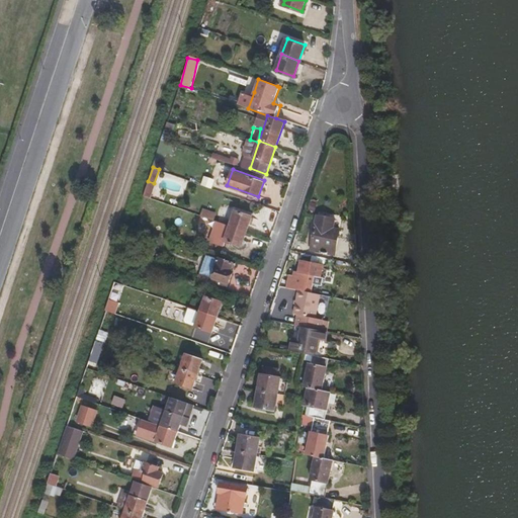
[(150,197),(154,183),(148,181),(144,196),(150,197)]
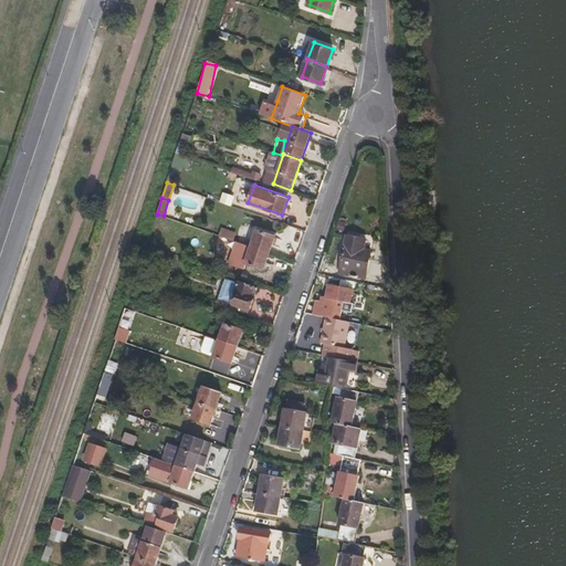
[(270,252),(275,234),(258,228),(252,245),(270,252)]
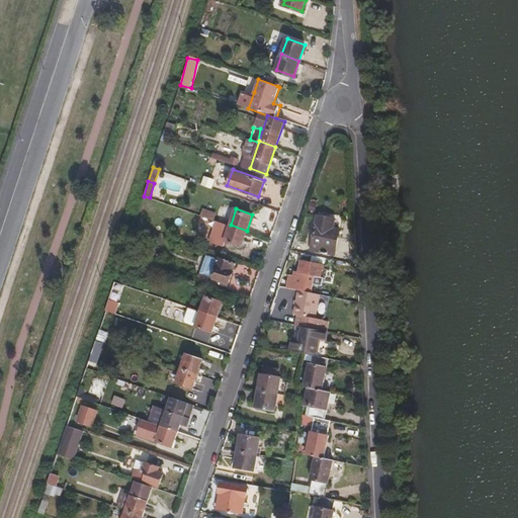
[(334,253),(339,227),(333,226),(334,221),(334,217),(317,213),(312,240),(313,241),(311,249),(334,253)]
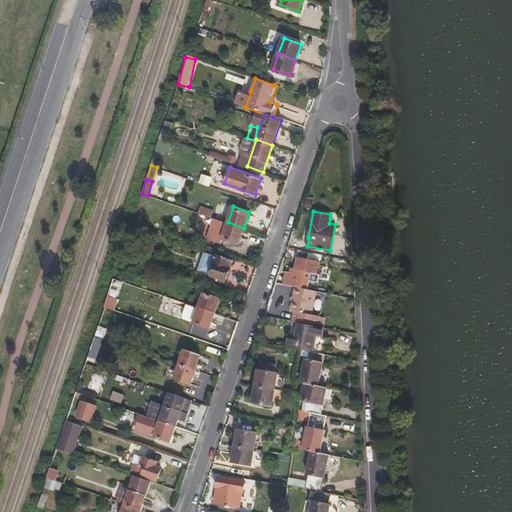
[(239,242),(244,228),(228,222),(223,236),(239,242)]
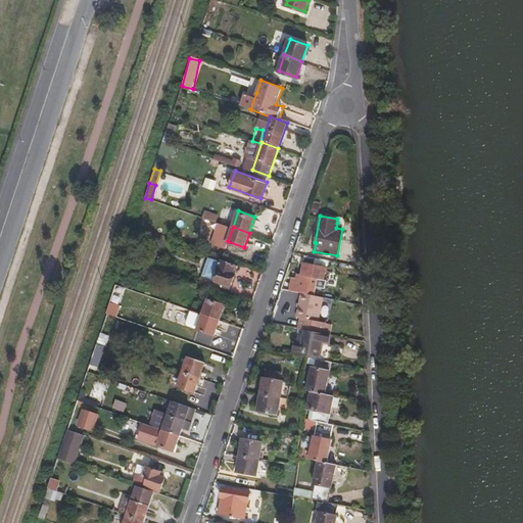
[(232,283),(238,265),(222,258),(212,285),(227,290),(229,283),(232,283)]
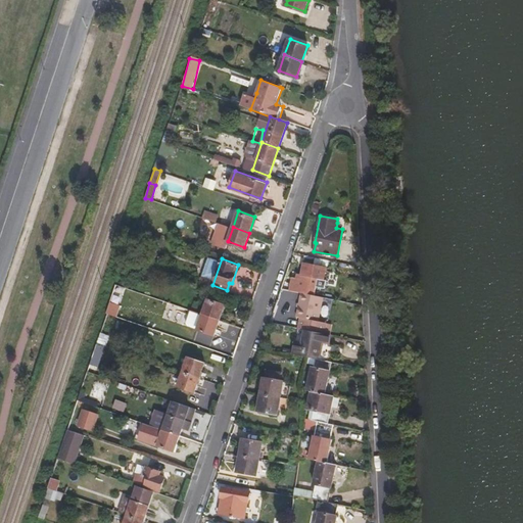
[(314,295),(317,278),(324,279),(327,266),(305,260),(302,274),(298,273),(297,277),(293,277),(291,290),(300,292),(314,295)]
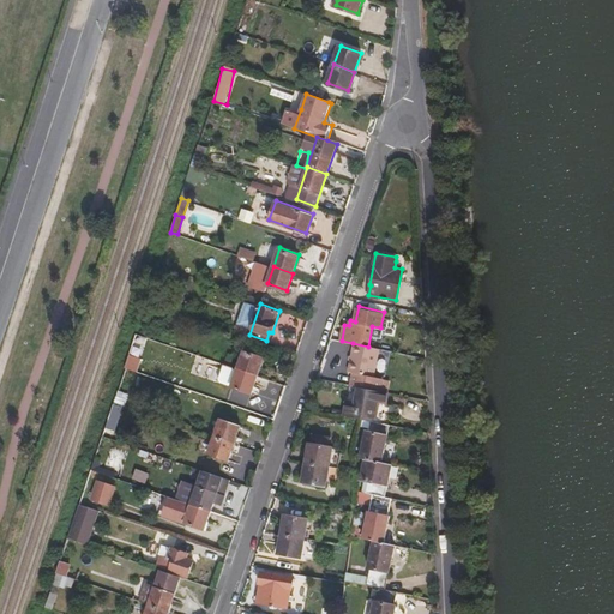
[(372,377),(378,348),(368,347),(353,343),(347,371),(353,372),(350,384),(374,390),(378,390),(380,378),(372,377)]
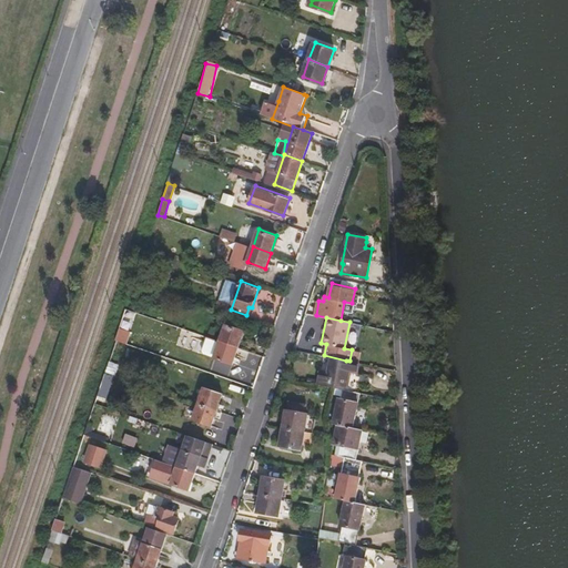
[(239,346),(244,330),(226,323),(220,341),(239,346)]
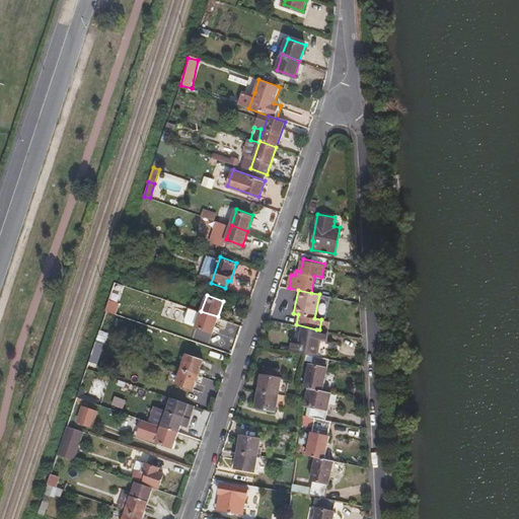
[(196,325),(201,311),(190,307),(184,319),(187,323),(196,325)]
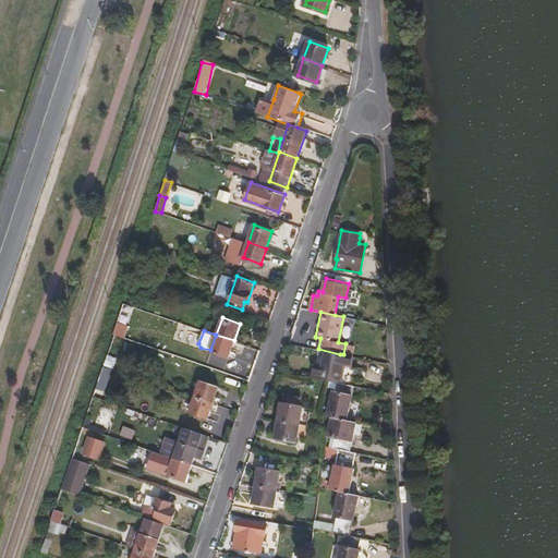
[(229,356),(234,340),(216,335),(210,350),(229,356)]
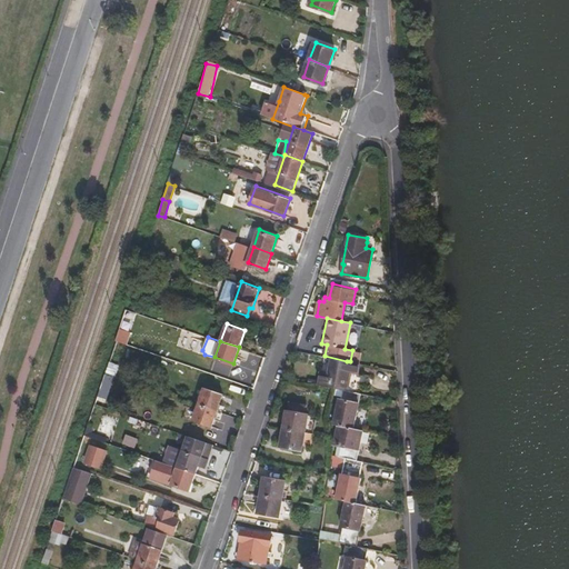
[(372,379),(376,367),(350,361),(347,361),(342,379),(336,378),(333,387),(347,390),(362,392),(366,379),(372,379)]
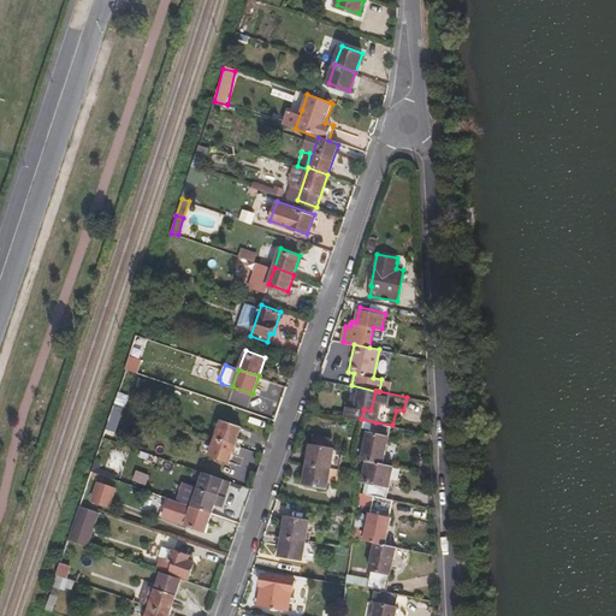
[(236,444),(242,425),(223,418),(215,437),(236,444)]
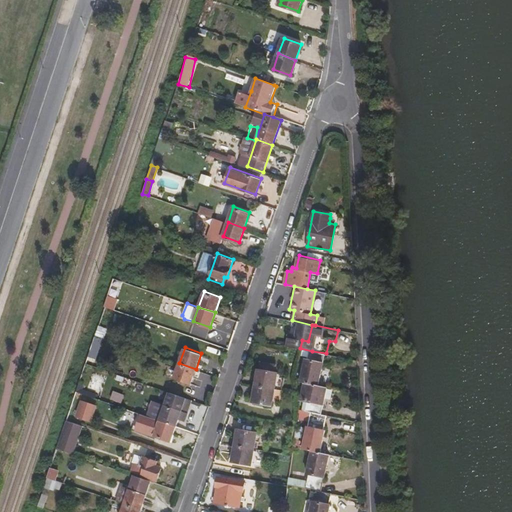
[(319,386),(326,353),(312,351),(310,358),(307,359),(302,382),(306,383),(319,386)]
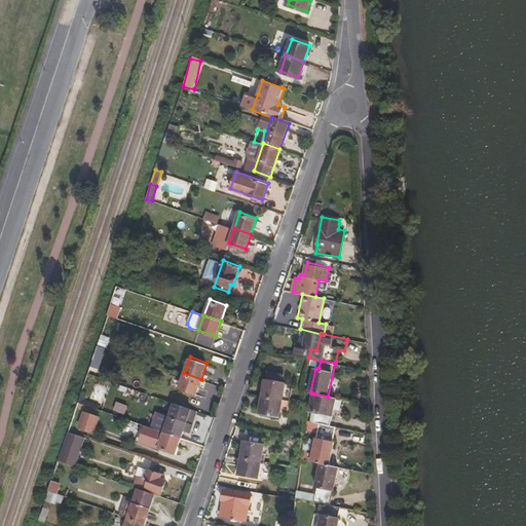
[(285,399),(288,381),(280,381),(282,373),(268,370),(266,378),(265,378),(263,395),(284,399),(285,399)]
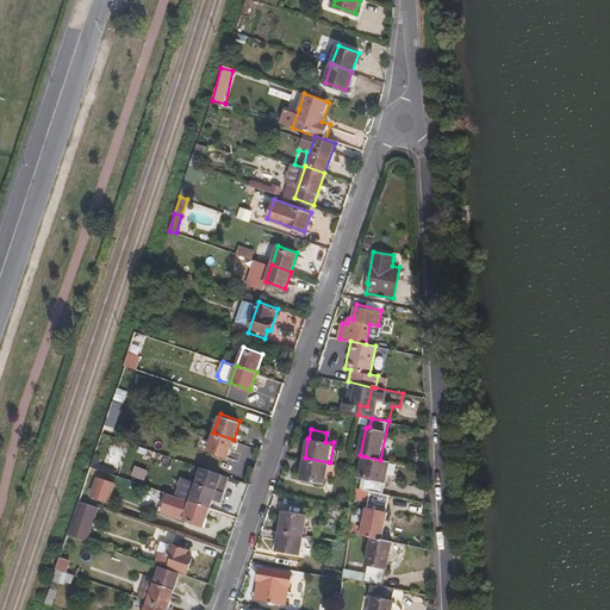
[(228,456),(234,440),(213,433),(209,449),(228,456)]
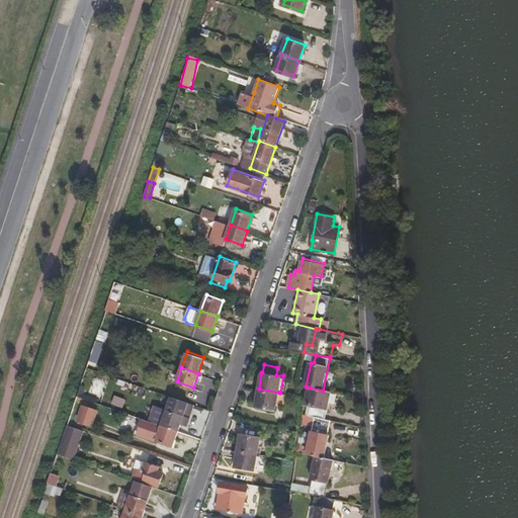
[(326,419),(332,393),(323,391),(310,387),(307,402),(311,404),(310,412),(315,414),(315,417),(326,419)]
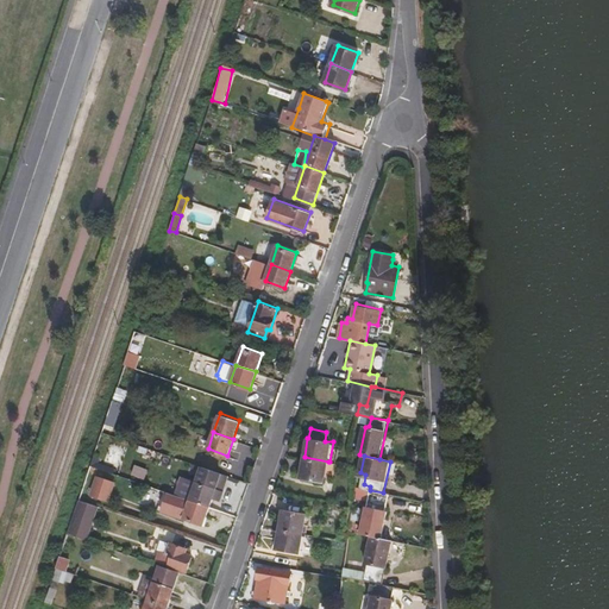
[(327,471),(328,462),(305,457),(301,476),(325,481),(327,471)]
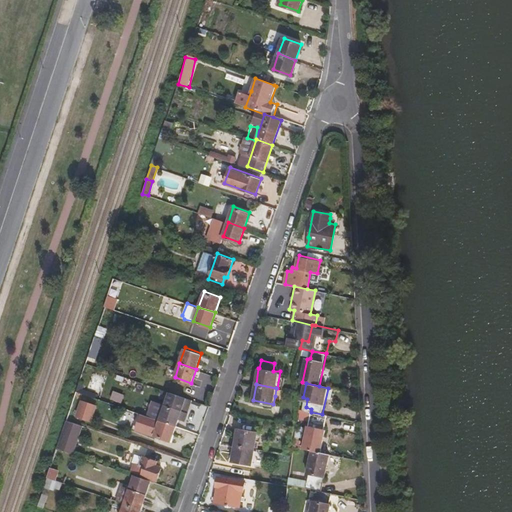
[(185,420),(190,408),(184,405),(187,396),(169,390),(160,418),(177,424),(179,417),(185,420)]
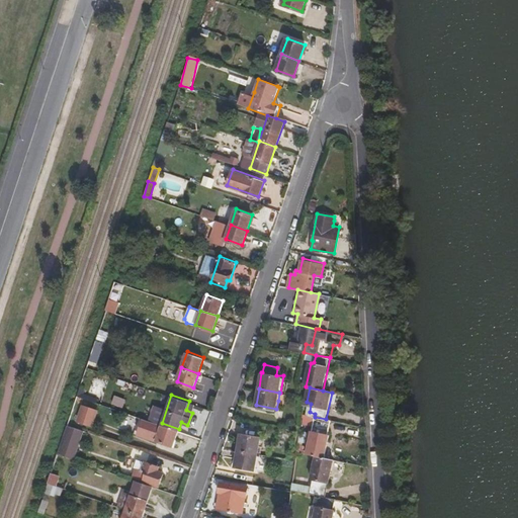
[(192,413),(195,403),(189,401),(186,410),(192,413)]
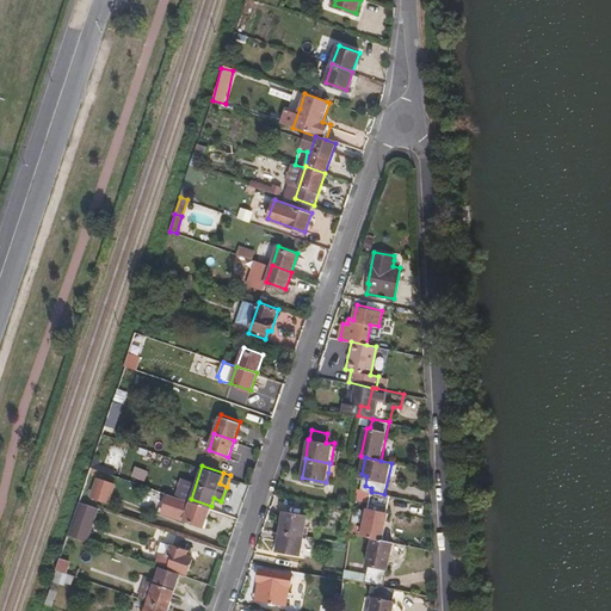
[(106,501),(113,482),(97,476),(90,495),(106,501)]
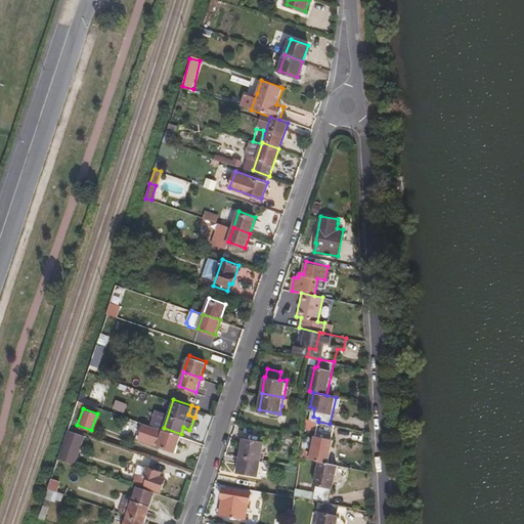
[(328,464),(335,426),(330,424),(318,422),(311,460),(315,461),(328,464)]
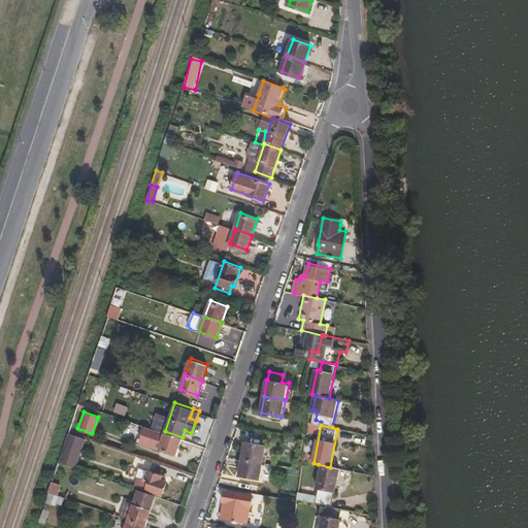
[(177,454),(183,437),(165,431),(146,426),(141,441),(177,454)]
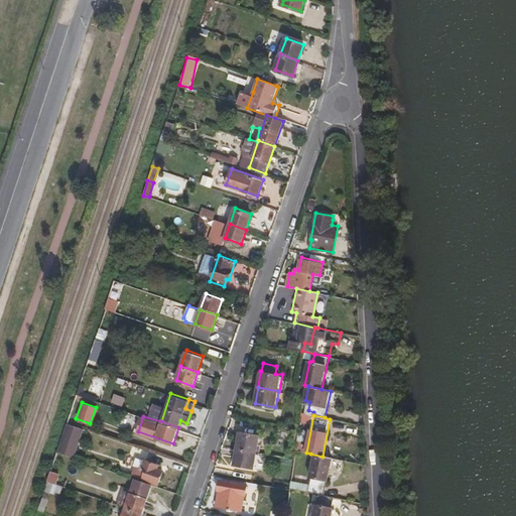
[(79,437),(83,427),(67,422),(63,432),(79,437)]
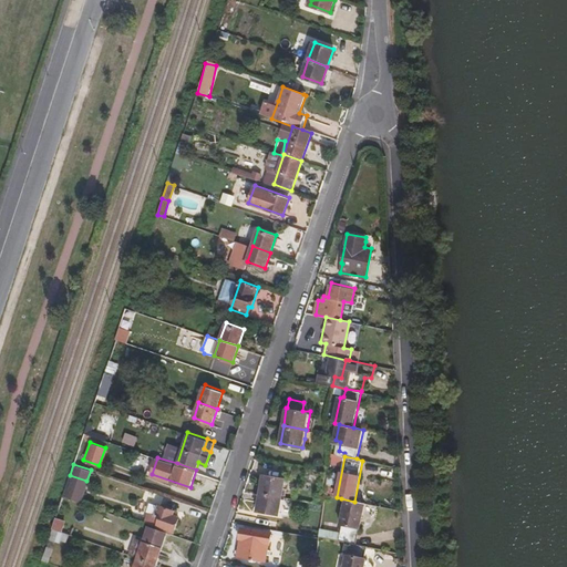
[(284,495),(286,476),(265,473),(261,492),(284,495)]
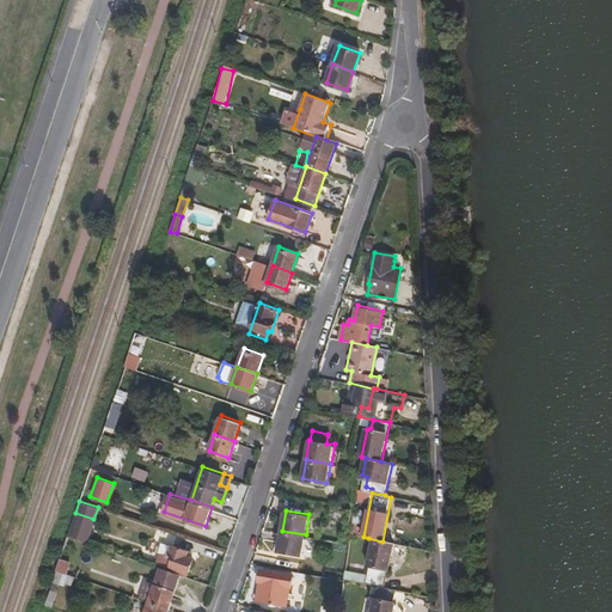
[(87,540),(93,519),(75,513),(69,534),(87,540)]
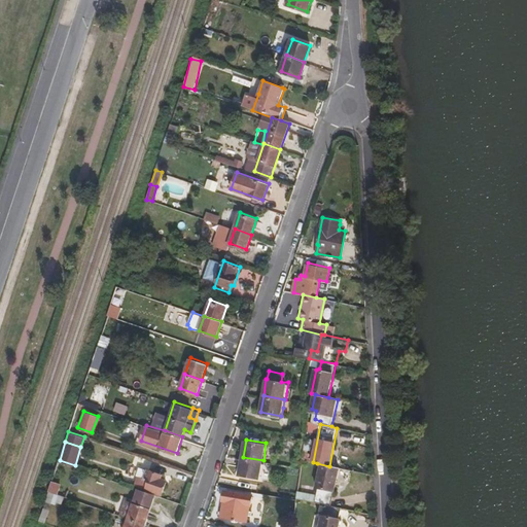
[(260,476),(264,460),(243,457),(240,472),(260,476)]
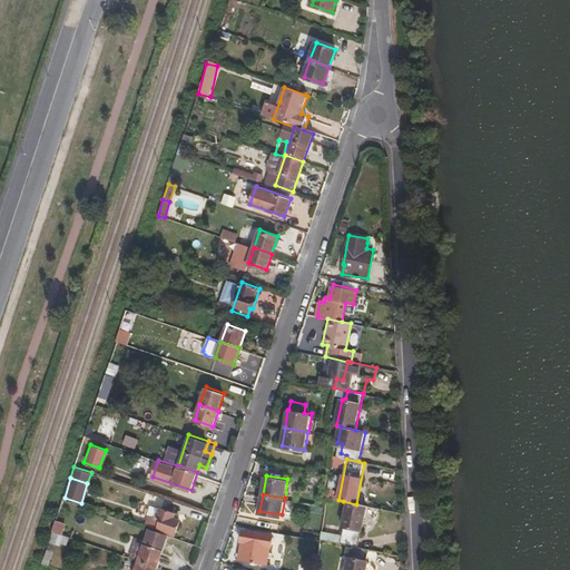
[(359,548),(367,507),(356,504),(343,501),(338,529),(344,530),(341,544),(345,544),(359,548)]
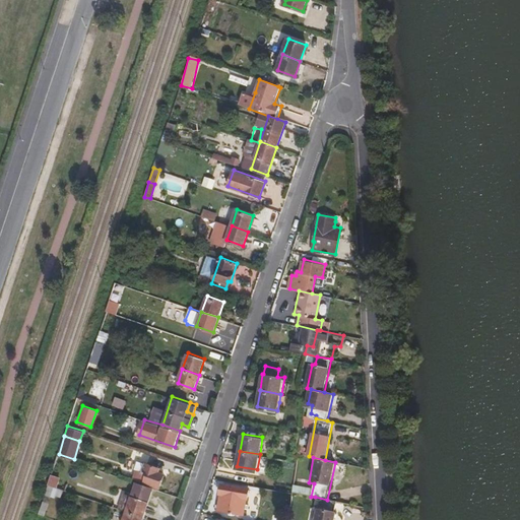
[(160,485),(165,472),(158,470),(159,466),(146,462),(143,469),(137,467),(134,475),(160,485)]
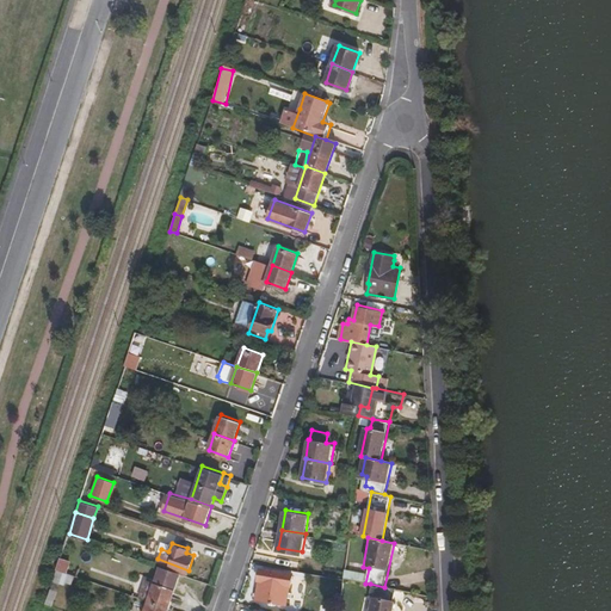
[(53,582),(63,585),(71,562),(60,559),(53,582)]
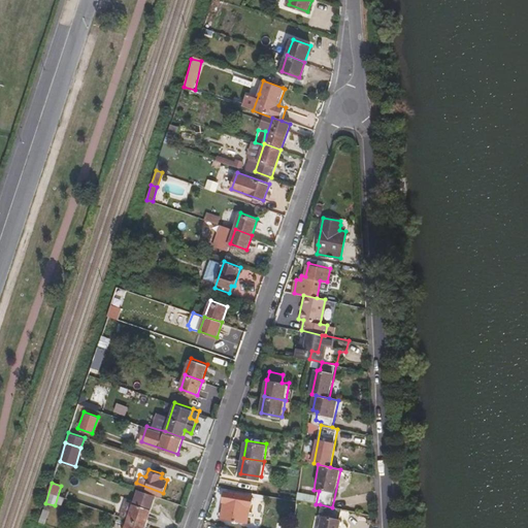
[(145,523),(157,494),(140,488),(129,518),(145,523)]
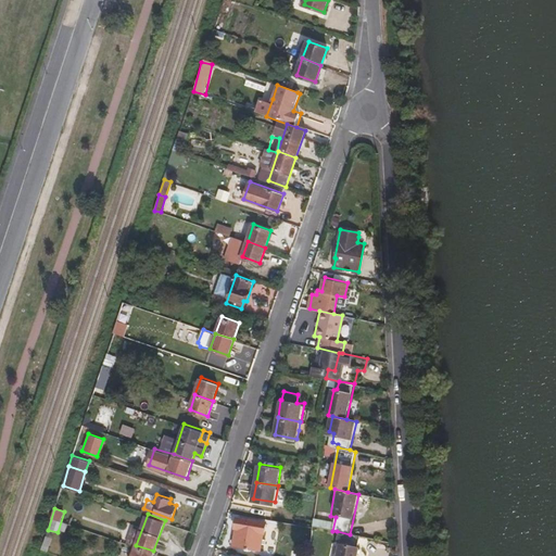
[(251,548),(255,518),(239,515),(234,542),(243,543),(245,547),(251,548)]
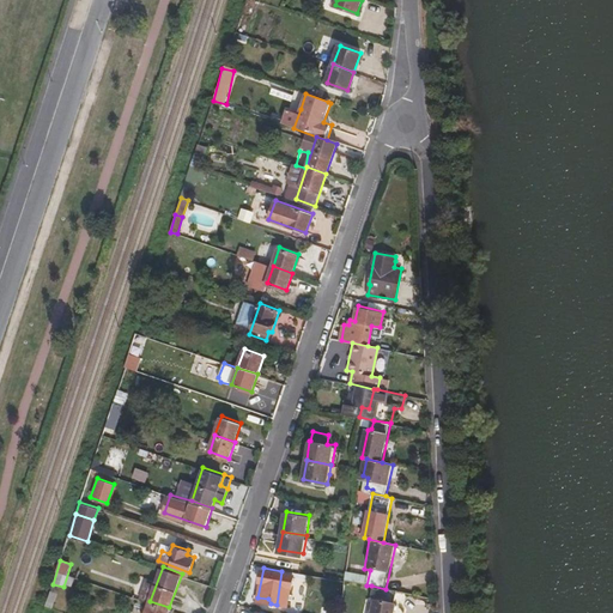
[(394,612),(396,604),(395,602),(396,592),(386,589),(371,586),(365,612),(394,612)]
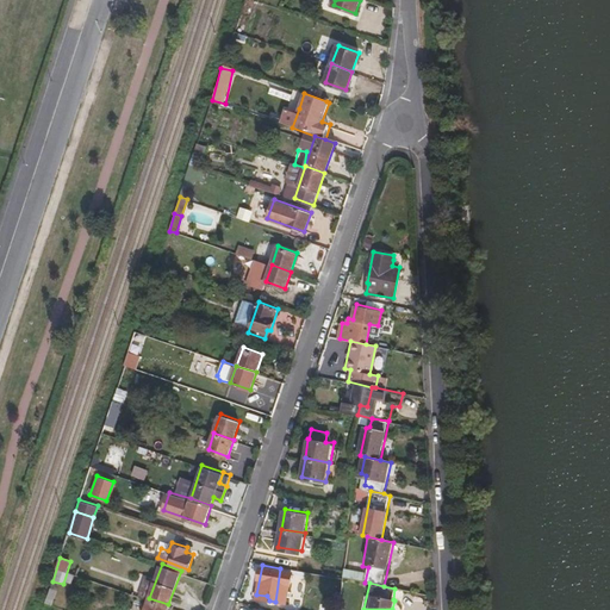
[(166,609),(168,604),(149,598),(145,609),(166,609)]
